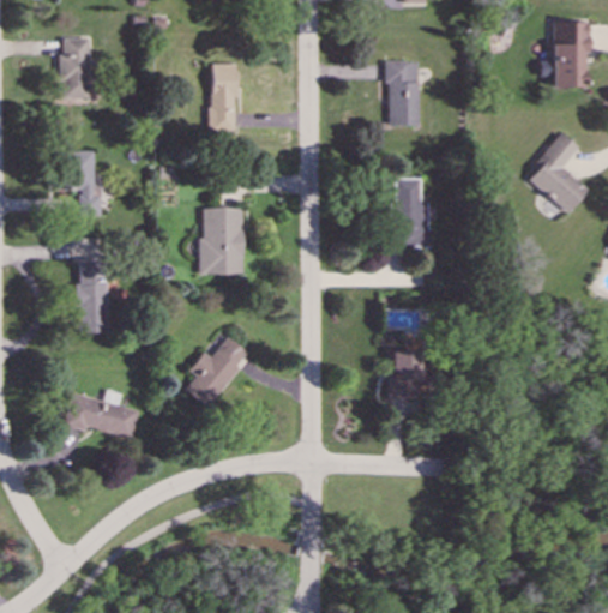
[(555,88),(590,88),(589,22),(554,22),(555,88)]
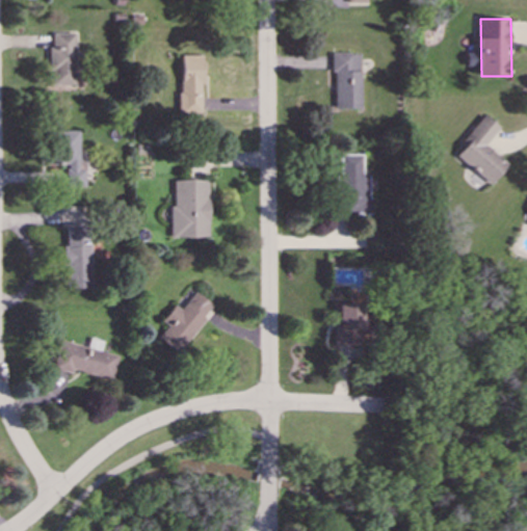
[(80,85),(80,33),(56,32),(56,48),(53,47),(53,72),(57,72),(57,85),(80,85)]
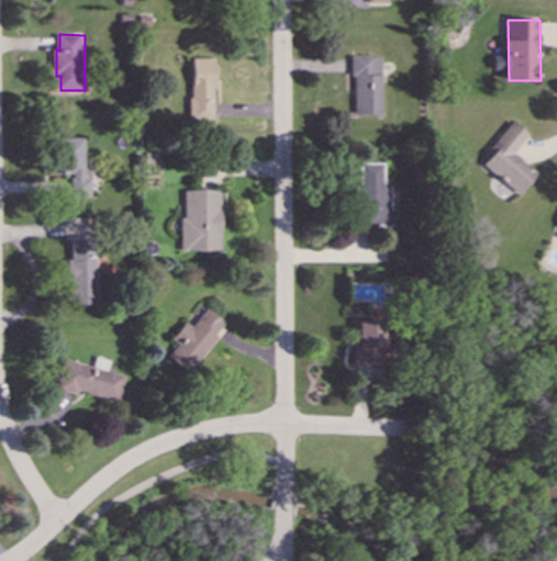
[(385,115),(386,57),(354,56),(354,76),(358,76),(357,115),(385,115)]
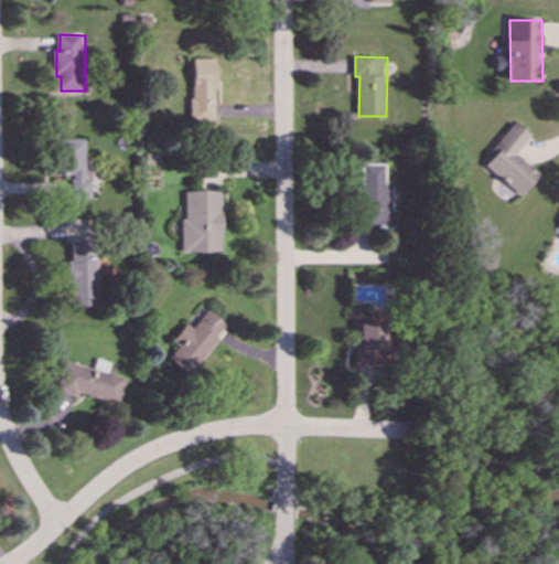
[(218,60),(195,60),(195,120),(218,120),(218,60)]
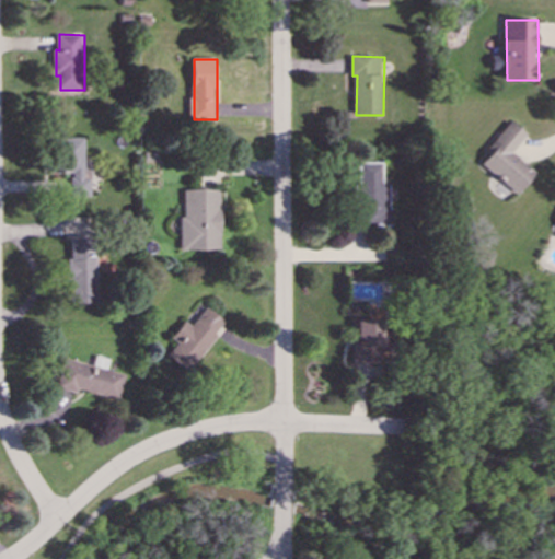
[(515,154),(530,134),(512,121),(496,144),(498,147),(484,165),(521,194),(538,172),(515,154)]
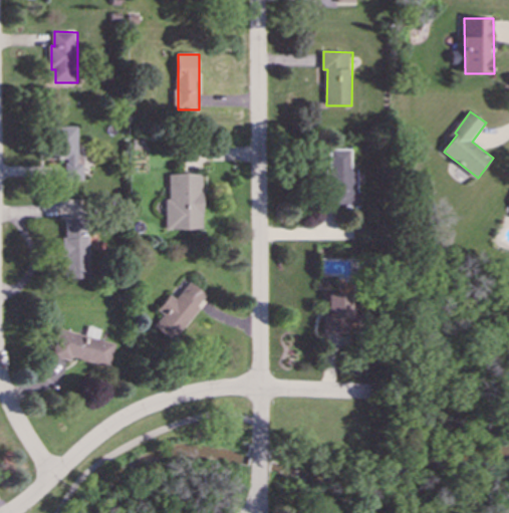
[(85,181),(85,158),(80,158),(80,126),(58,126),(58,159),(68,159),(68,181),(85,181)]
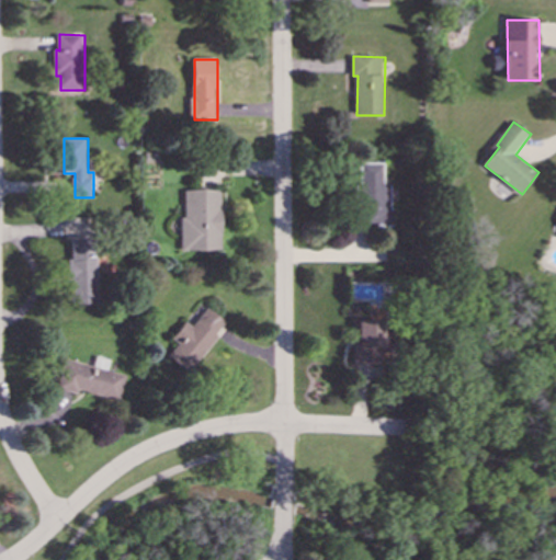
[(394,226),(393,185),(386,185),(385,163),(360,163),(361,227),(394,226)]
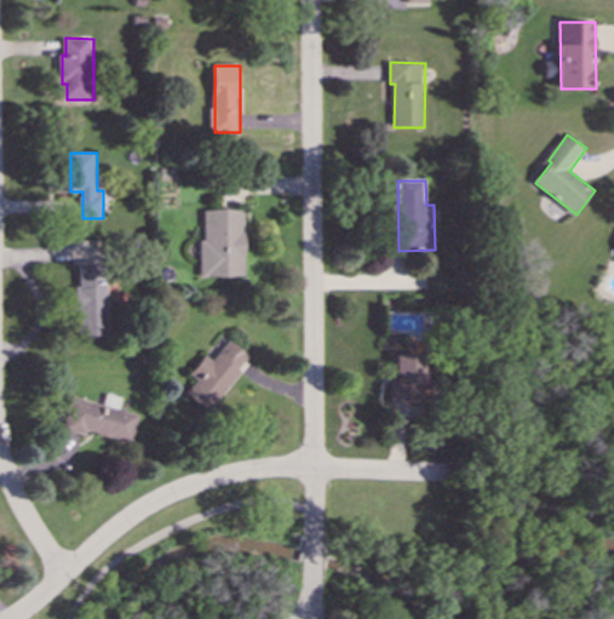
[(204,278),(246,278),(247,211),(205,210),(204,278)]
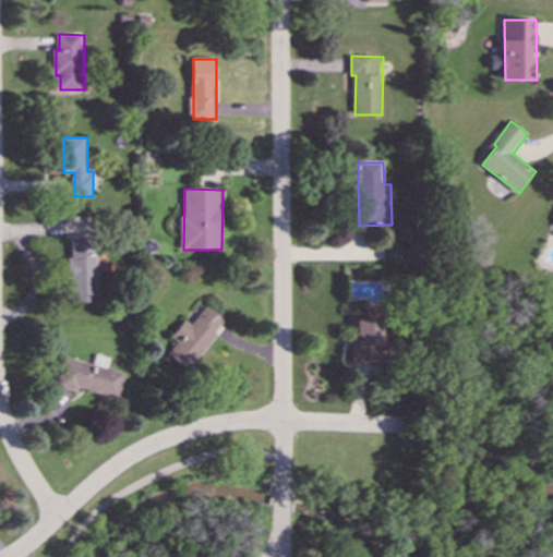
[(72,238),(73,258),(70,258),(71,303),(98,302),(96,237),(72,238)]
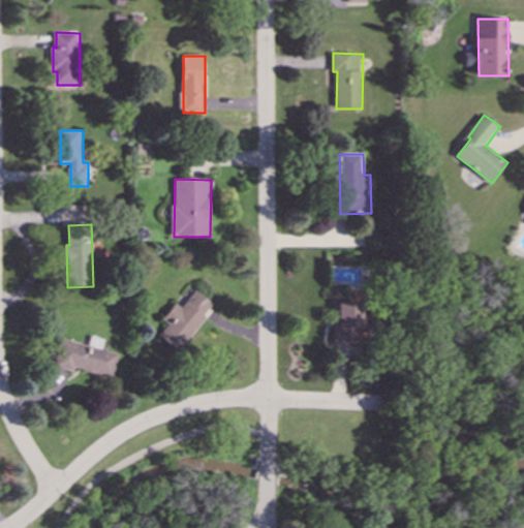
[(216,306),(196,290),(182,308),(176,304),(163,319),(170,323),(159,336),(179,351),(216,306)]
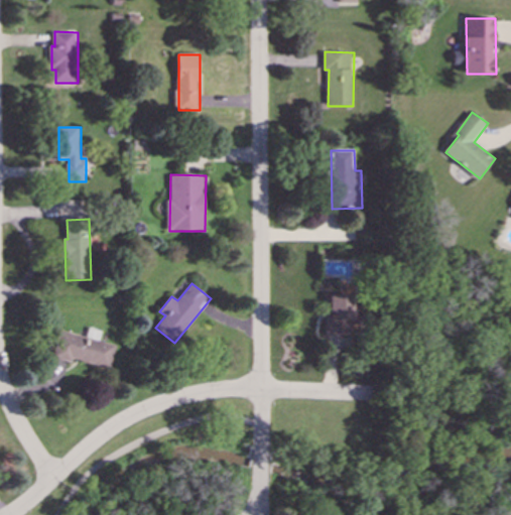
[(327,335),(357,336),(357,295),(328,295),(327,335)]
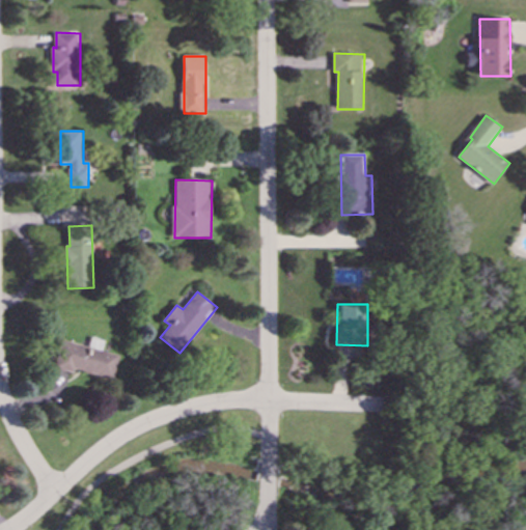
[(60,340),(55,369),(76,372),(76,371),(115,379),(119,355),(103,352),(105,340),(92,337),(90,346),(60,340)]
